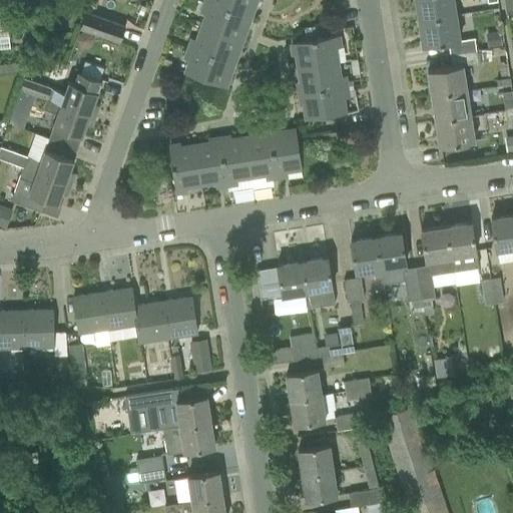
[(257,0),(204,0),(204,2),(250,18),(257,0)]
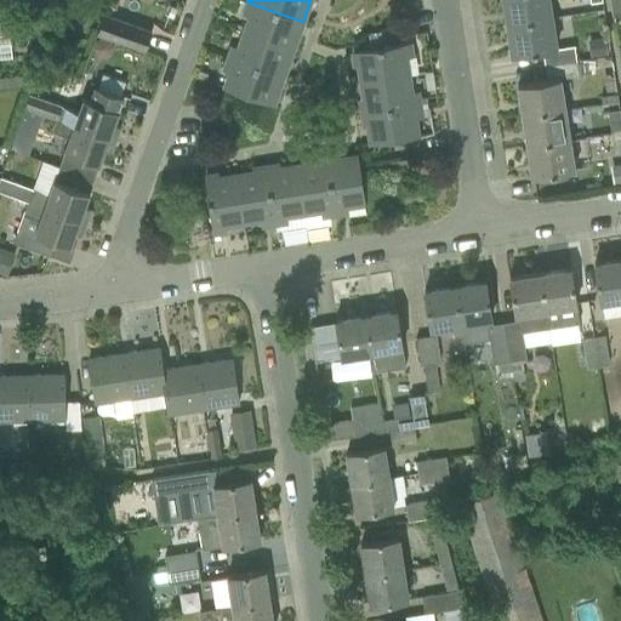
[(547,0),(503,0),(508,26),(551,18),(547,0)]
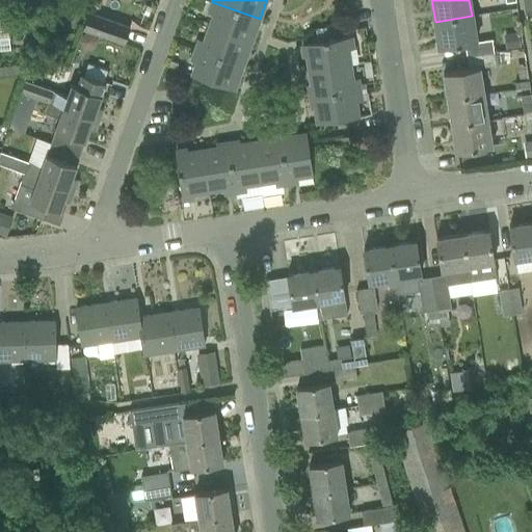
[(531,0),(522,0),(525,15),(531,12),(531,0)]
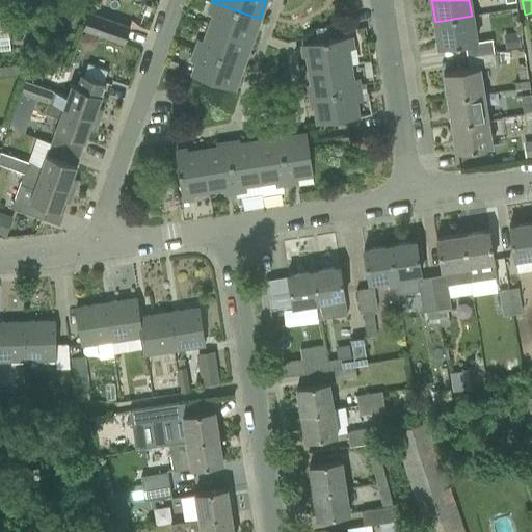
[(260,19),(212,2),(209,12),(213,15),(209,27),(251,43),(260,19)]
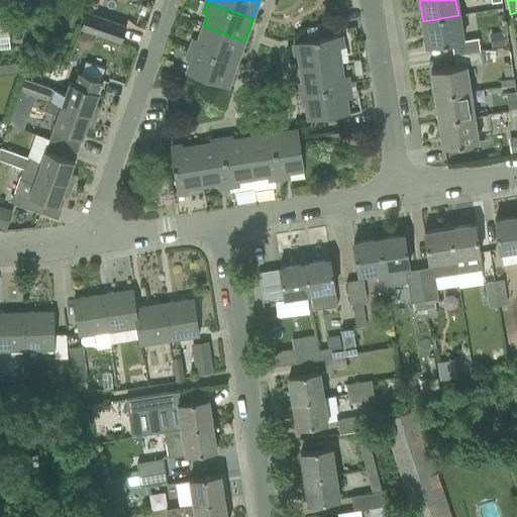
[(81,28),(121,42),(126,26),(87,12),(81,28)]
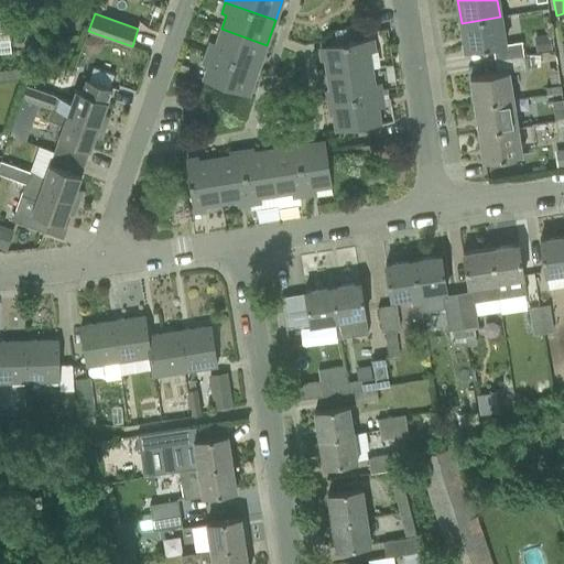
[(500,17),(462,23),(466,51),(492,46),(495,60),(524,55),(522,41),(505,44),(500,17)]
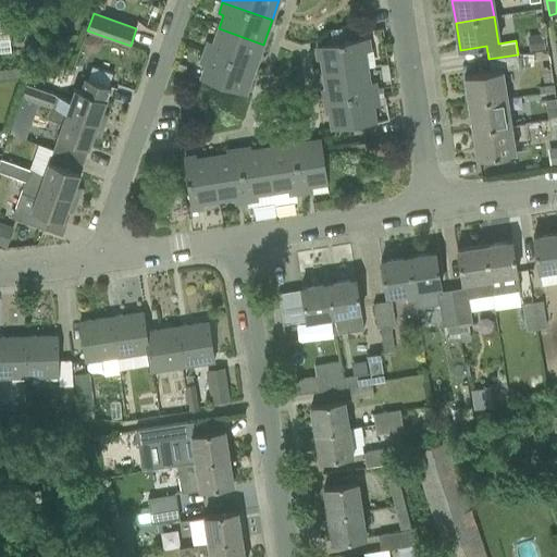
[(263,45),(219,28),(217,34),(213,42),(209,40),(205,52),(255,70),(263,45)]
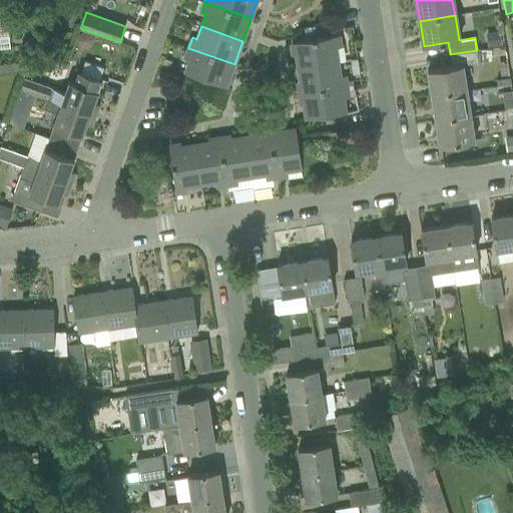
[(317,34),(316,26),(306,27),(306,36),(317,34)]
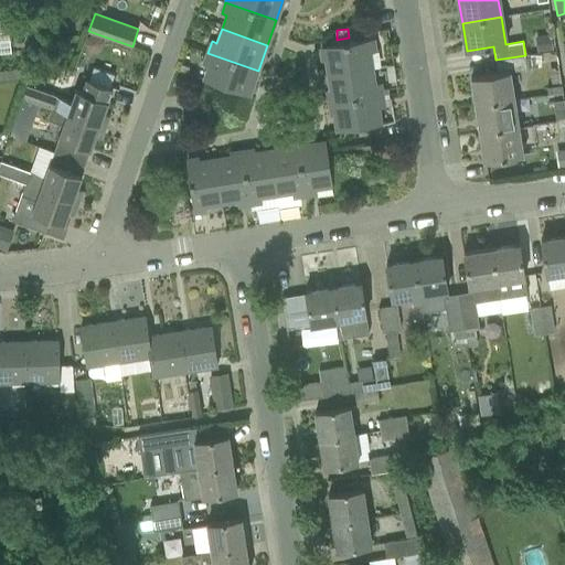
[(553,50),(551,35),(536,38),(537,52),(553,50)]
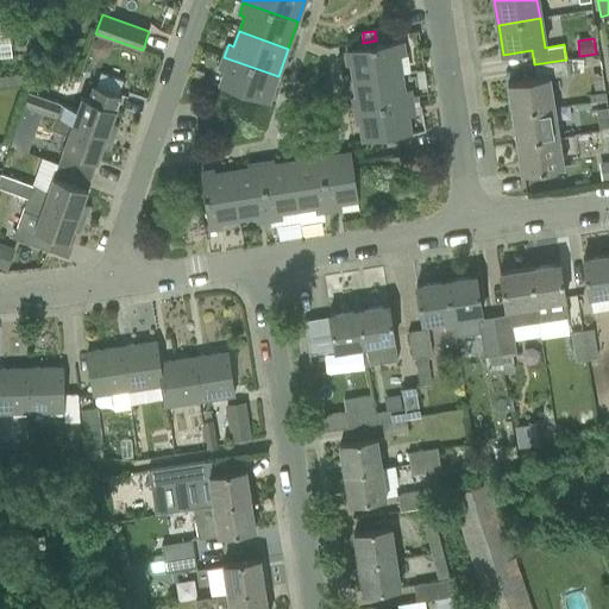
[(355,81),(401,74),(399,57),(405,56),(402,43),(350,51),(355,81)]
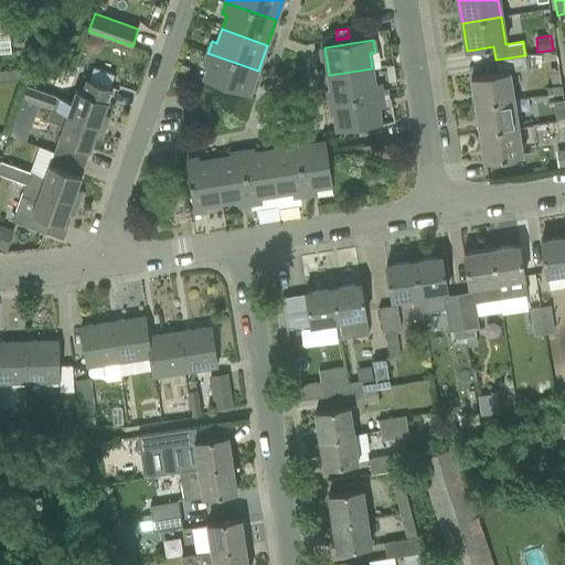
[(54,52),(38,54),(39,66),(55,65),(54,52)]
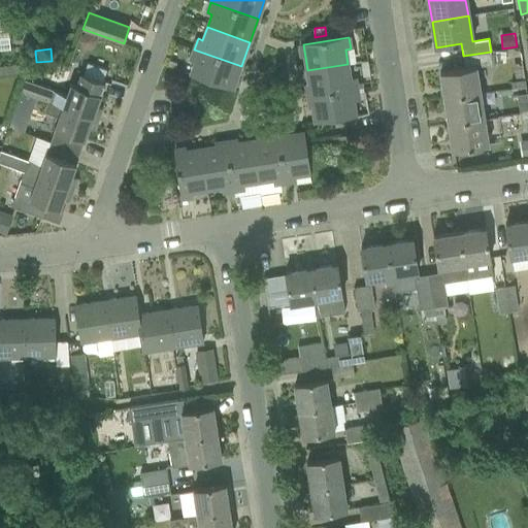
[(241,66),(194,50),(191,59),(195,61),(191,74),(233,90),(241,66)]
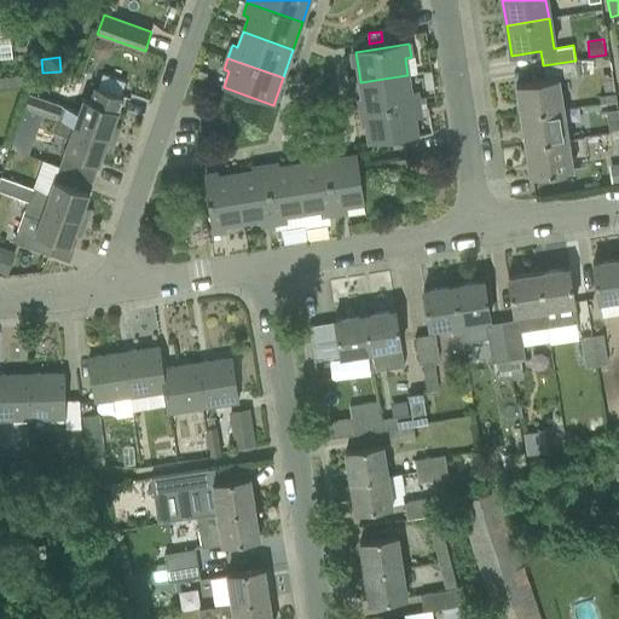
[(516,85),(521,115),(563,109),(559,77),(577,75),(576,61),(543,65),(545,80),(516,85)]
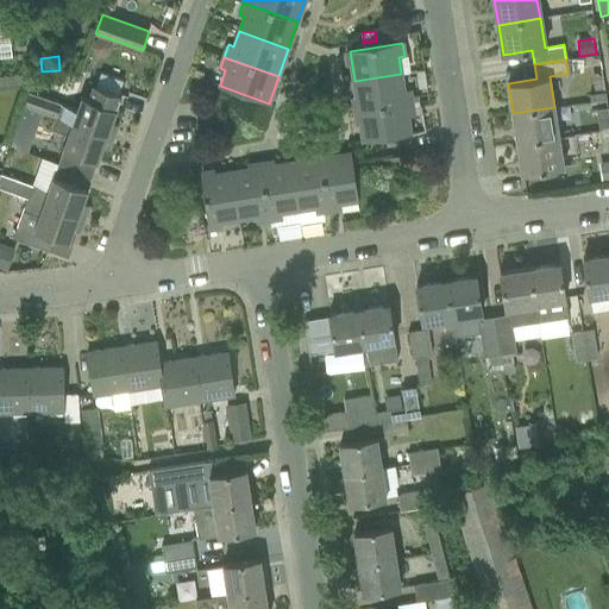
[(355,81),(359,111),(412,102),(409,89),(403,90),(401,74),(355,81)]
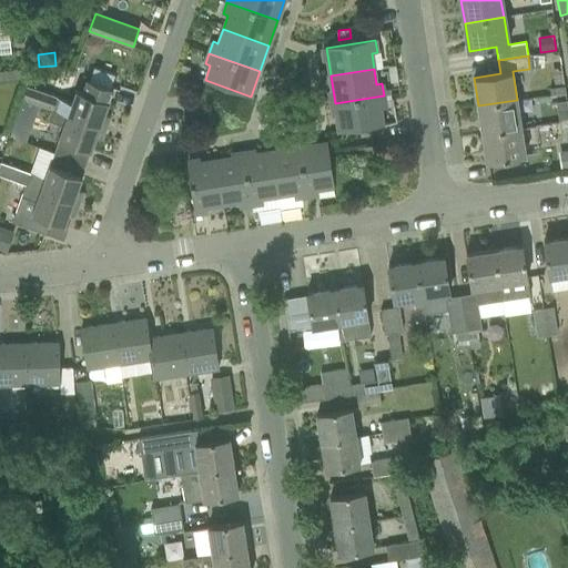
[(108,101),(112,88),(88,80),(83,92),(77,90),(72,102),(58,98),(59,97),(28,85),(22,99),(53,110),(107,128),(110,117),(104,114),(109,101),(108,101)]
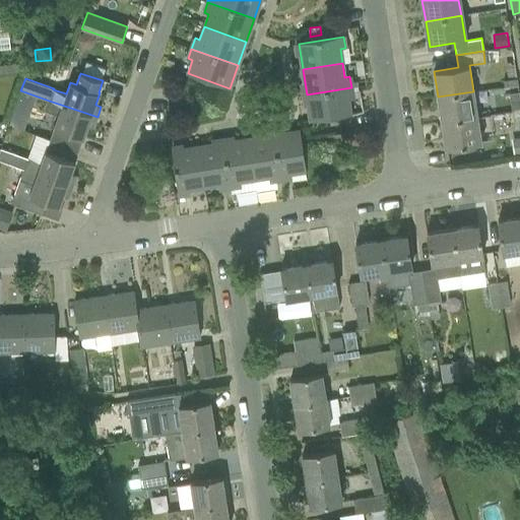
[(517,78),(516,78),(508,80),(504,80),(505,87),(518,85),(517,78)]
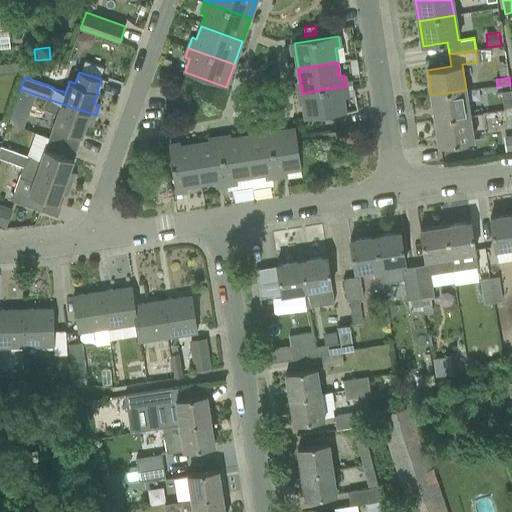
[(346,86),(302,93),(306,119),(345,112),(343,98),(348,97),(346,86)]
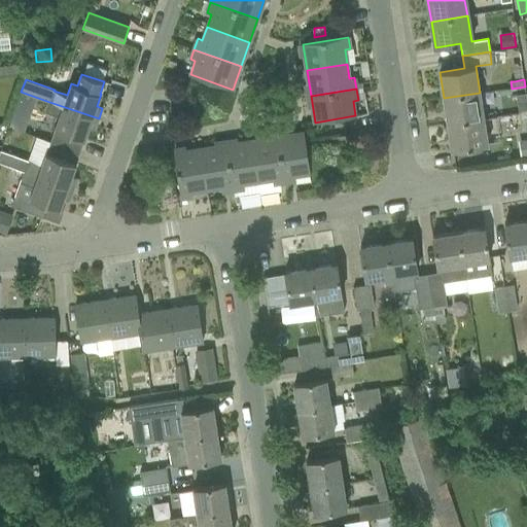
[(444,98),(448,125),(484,118),(480,93),(444,98)]
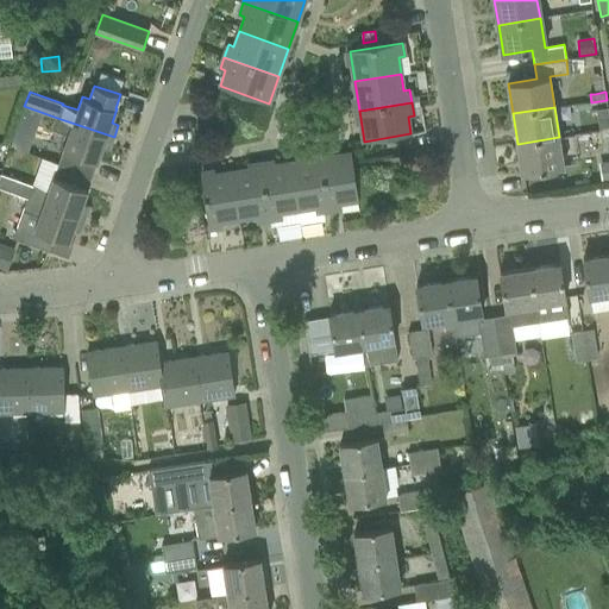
[(596,110),(600,131),(608,129),(608,118),(608,108),(596,110)]
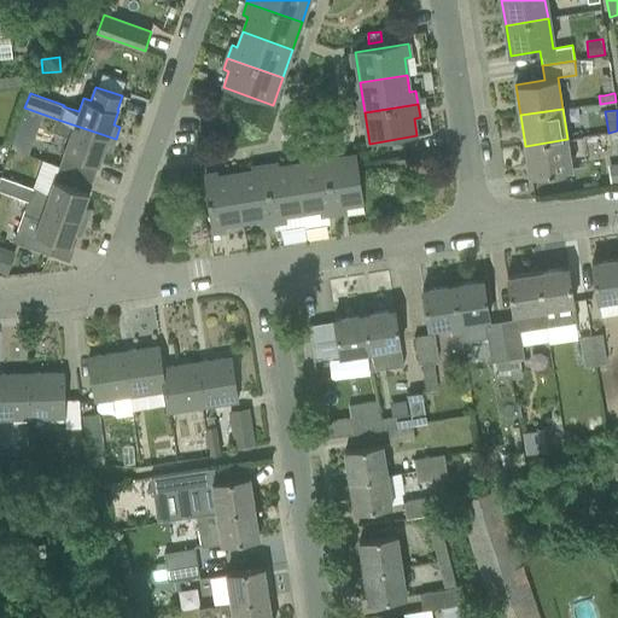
[(111,152),(116,139),(58,120),(53,133),(69,138),(64,151),(59,165),(94,178),(99,164),(104,151),(111,152)]
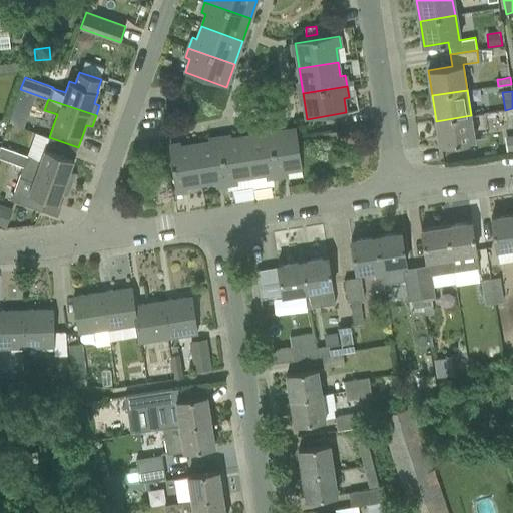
[(8,123),(24,128),(28,116),(13,110),(8,123)]
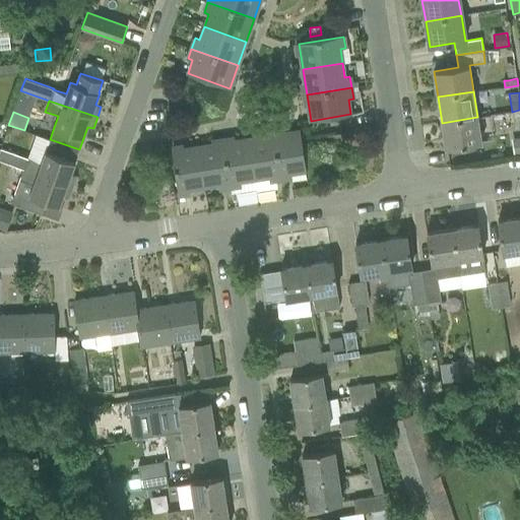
[(481,143),(477,117),(442,123),(445,148),(481,143)]
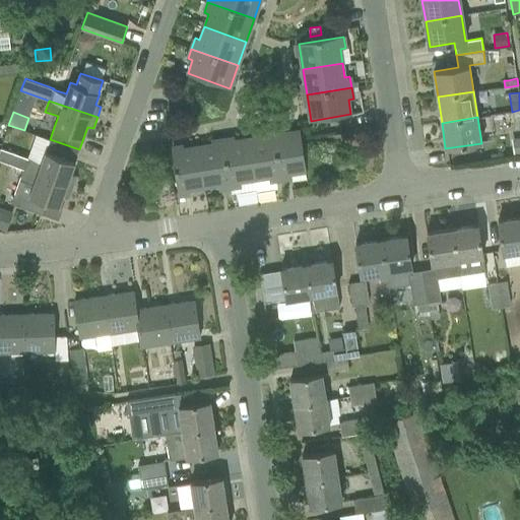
[(300,131),(274,134),(280,180),(285,179),(291,178),(290,173),(306,171),(300,131)]
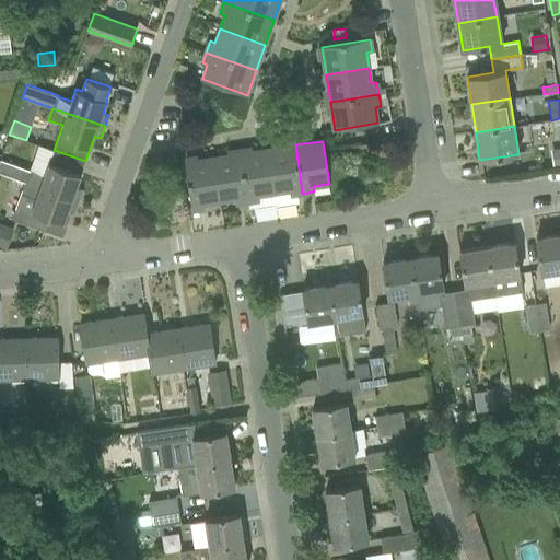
[(295,144),(267,149),(275,205),(276,207),(298,203),(298,206),(303,205),(303,200),(302,194),(295,144)]
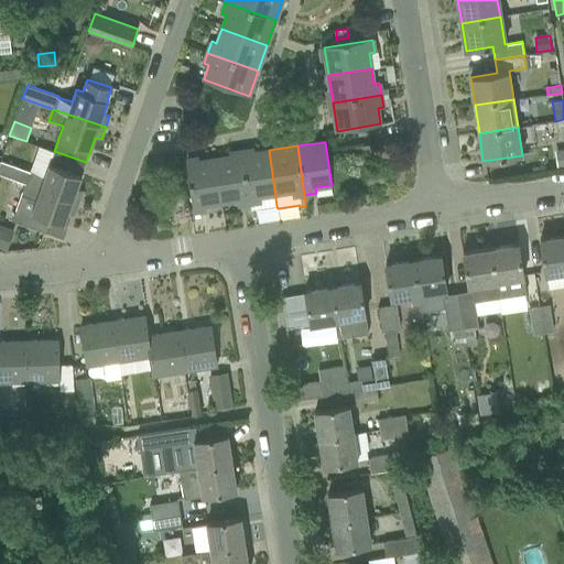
[(269,150),(241,154),(249,204),(250,210),(277,206),(269,150)]
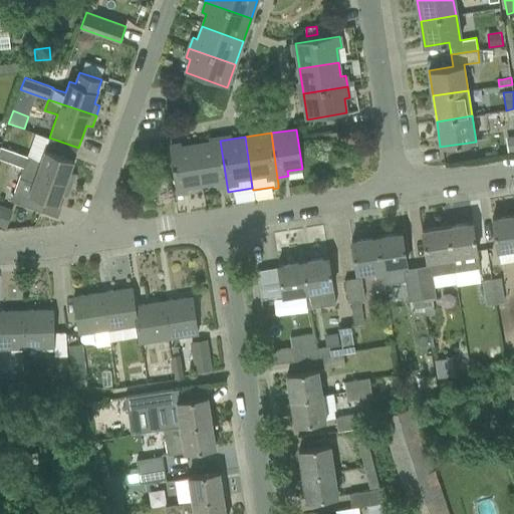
[(70,172),(74,160),(57,154),(61,143),(78,149),(78,148),(49,138),(45,150),(41,162),(27,157),(24,167),(72,184),(75,174),(70,172)]
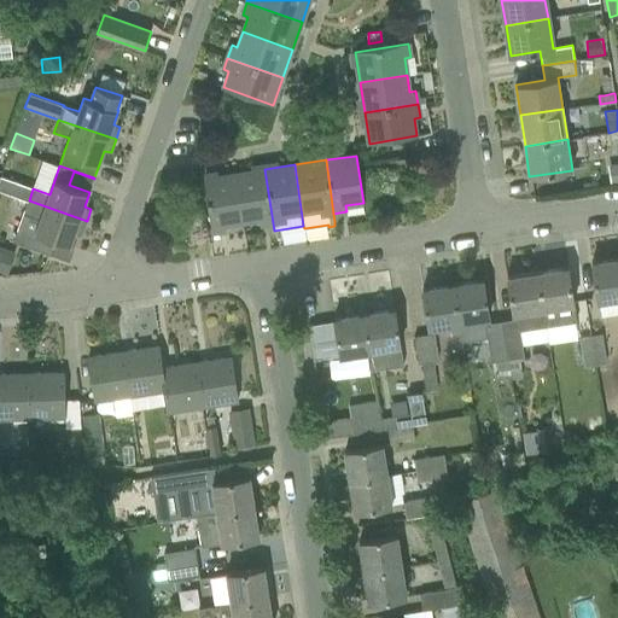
[(264,169),(234,174),(242,222),(260,219),(261,225),(267,225),(273,223),(264,169)]
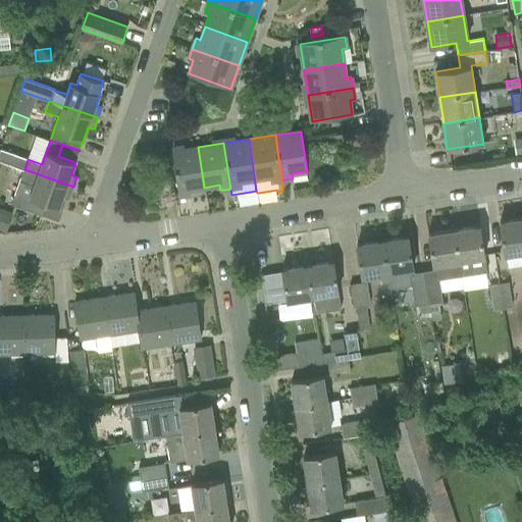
[(191,190),(204,188),(198,147),(172,151),(179,197),(186,196),(191,195),(191,190)]
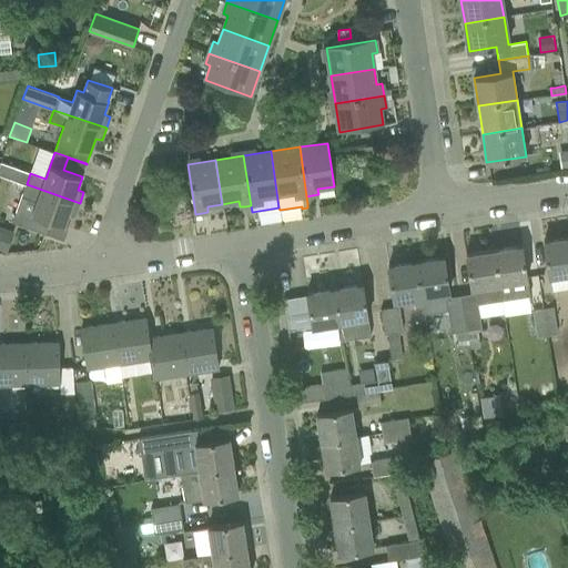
[(0,174),(8,178),(12,166),(1,162),(0,163),(0,174)]
